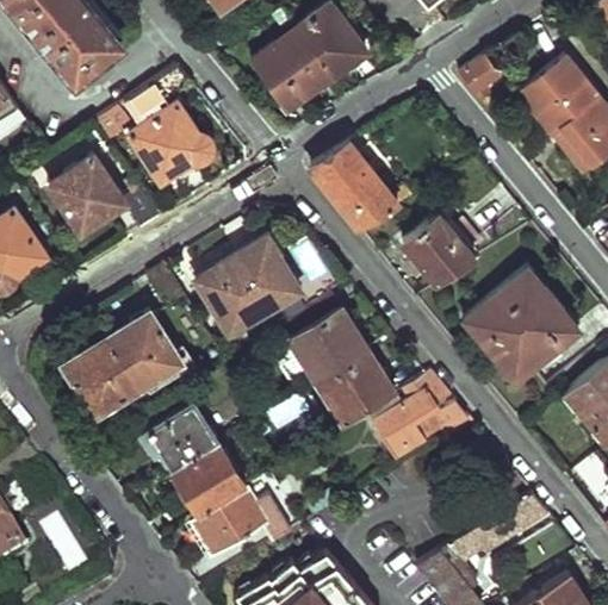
[(49,48),(74,79),(121,43),(85,0),(10,0),(38,32),(33,37),(43,51),(49,48)]
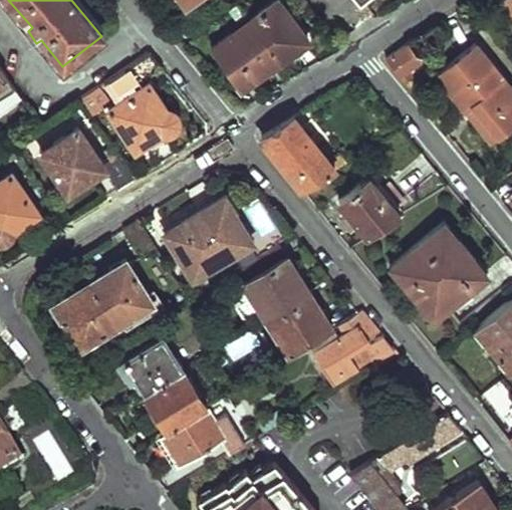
[(250,22),(280,63),(309,41),(278,0),(250,22)]
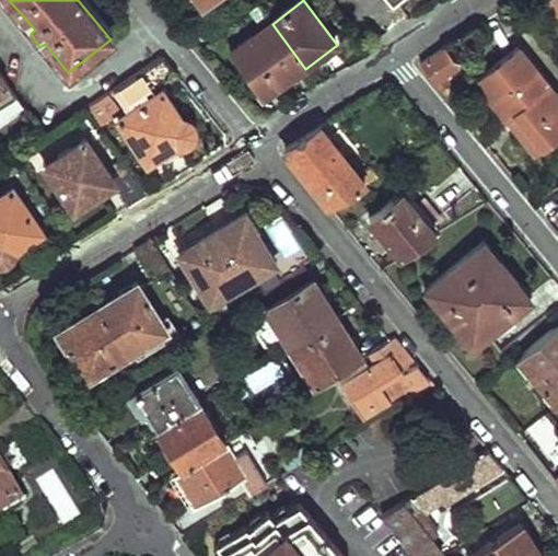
[(355,0),(370,18),(390,0),(355,0)]
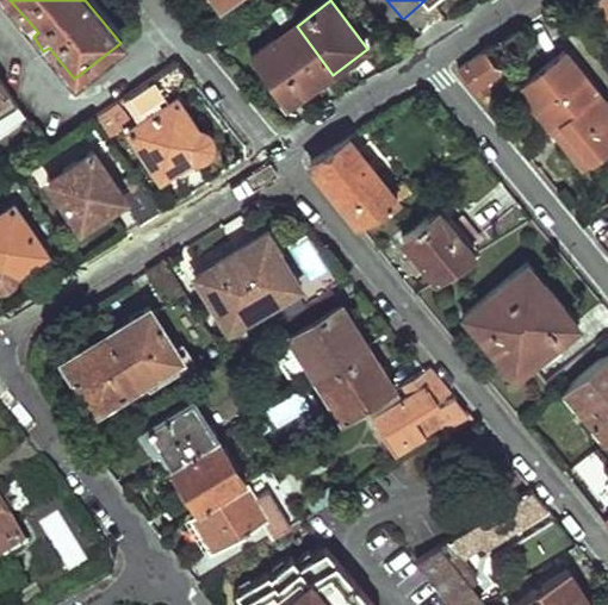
[(607,0),(605,0),(591,10),(607,29),(607,0)]
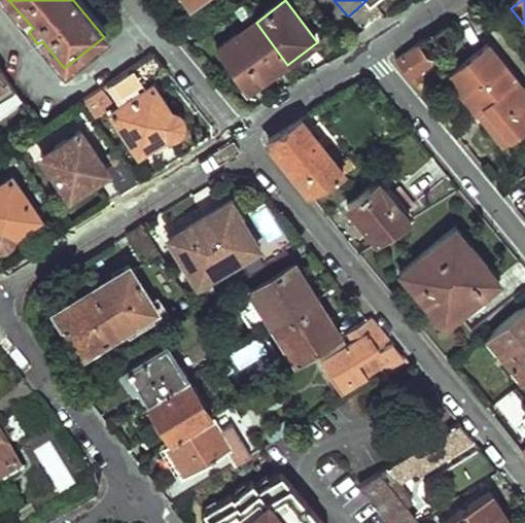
[(220,53),(251,94),(287,65),(256,23),(220,53)]
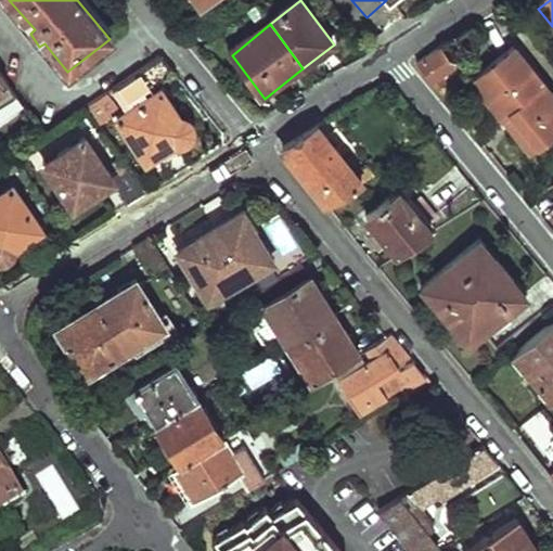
[(416,65),(436,89),(446,82),(442,77),(453,69),(440,50),(416,65)]
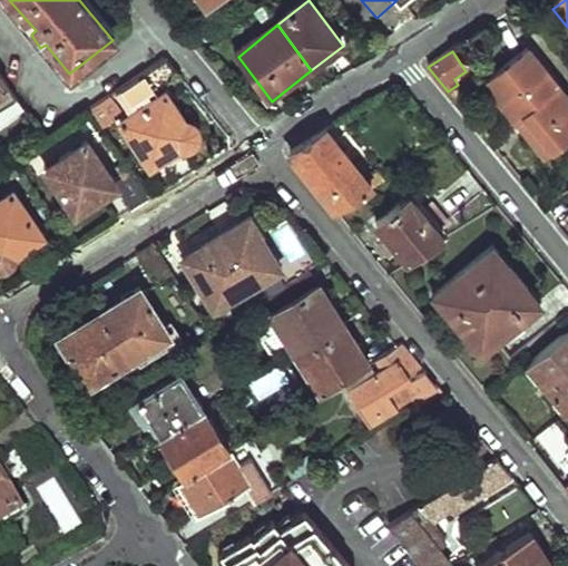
[(567,96),(565,98),(528,51),(483,88),(516,127),(525,119),(554,155),(567,144),(567,96)]
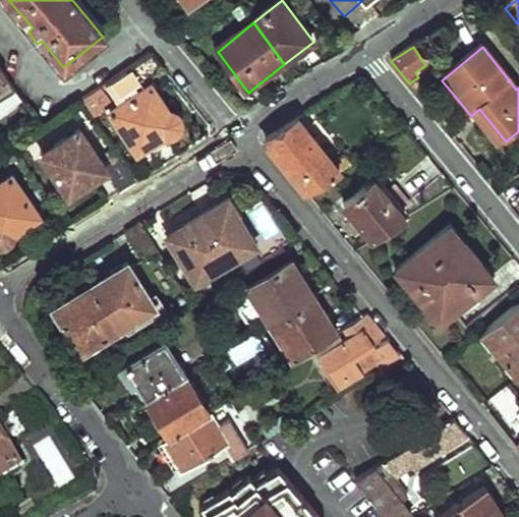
[(166,70),(154,55),(107,85),(118,102),(166,70)]
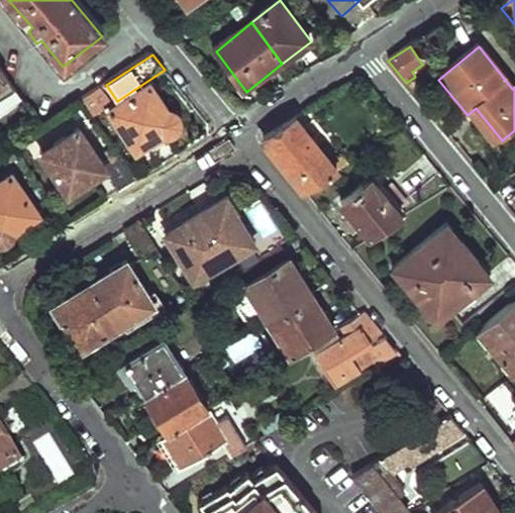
[(0,116),(23,101),(0,70),(0,116)]
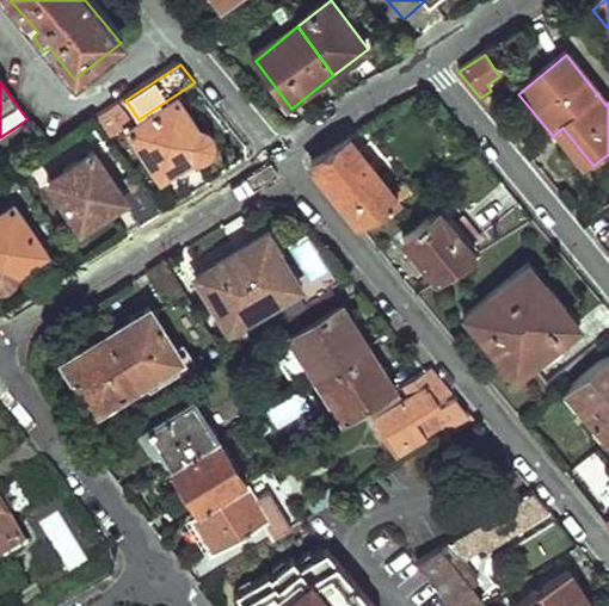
[(131,123),(120,104),(100,118),(111,136),(131,123)]
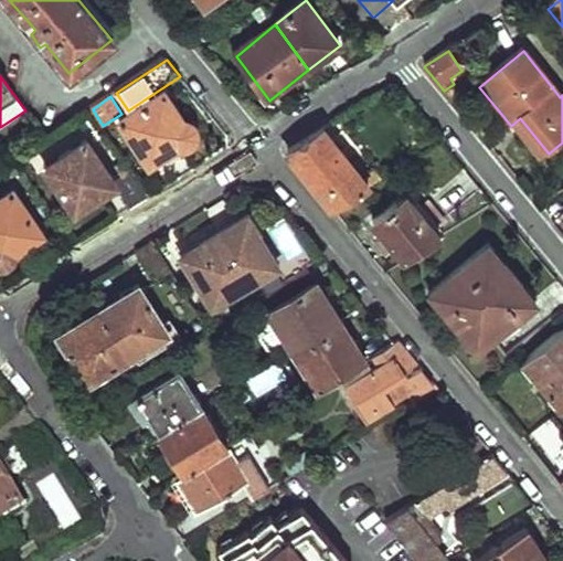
[(125,123),(152,165),(183,146),(193,146),(199,144),(202,136),(201,130),(197,125),(191,123),(186,125),(166,97),(125,123)]
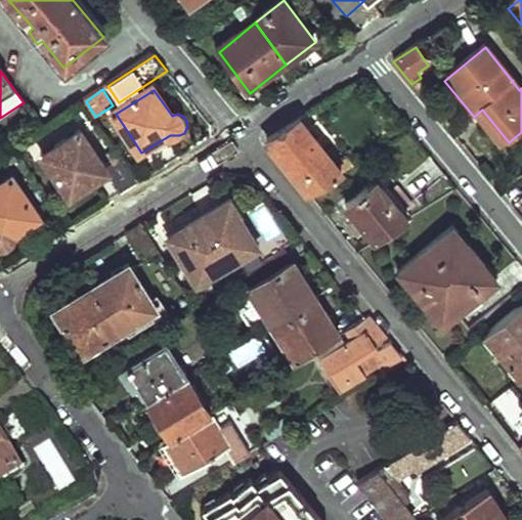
[(474,117),(501,149),(509,142),(482,110),(474,117)]
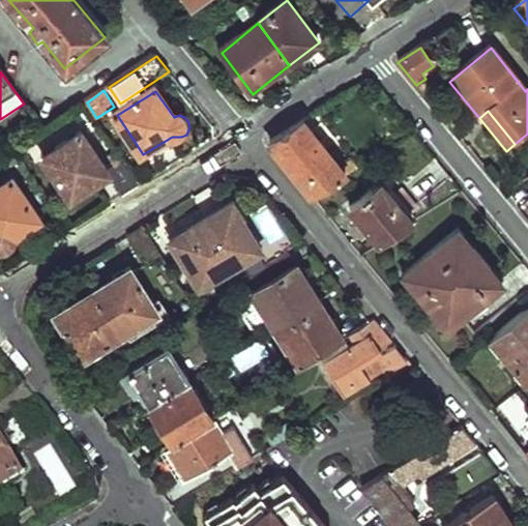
[(271,147),(316,199),(359,169),(354,162),(342,170),(302,124),(272,142),(271,147)]
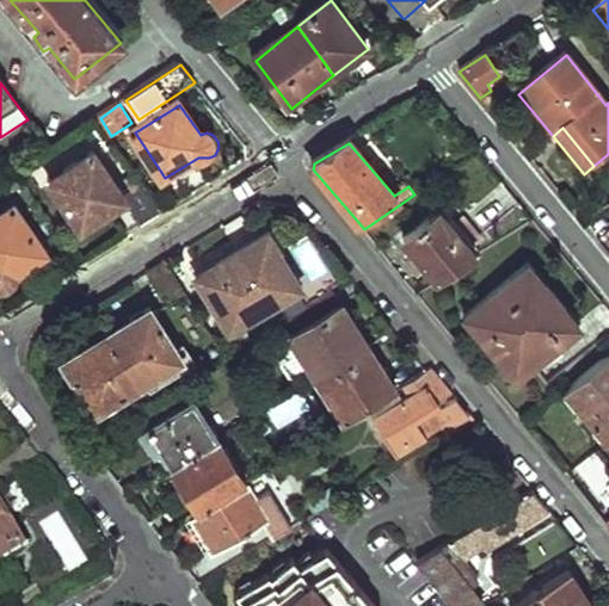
[(125,199),(145,227),(164,215),(141,180),(124,191),(96,152),(50,180),(80,228),(125,199)]
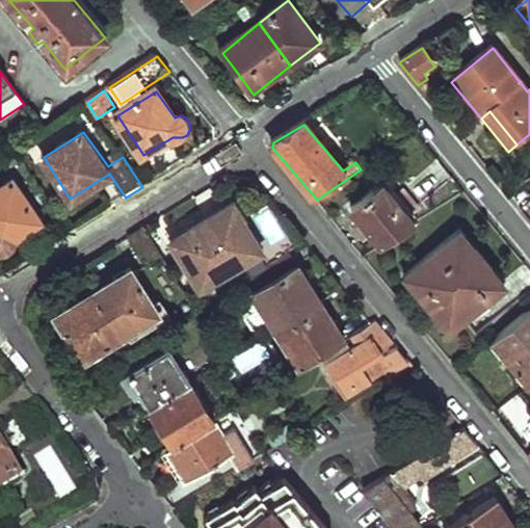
[(10,249),(11,245),(42,222),(12,181),(0,188),(0,256),(2,256),(7,254),(10,249)]
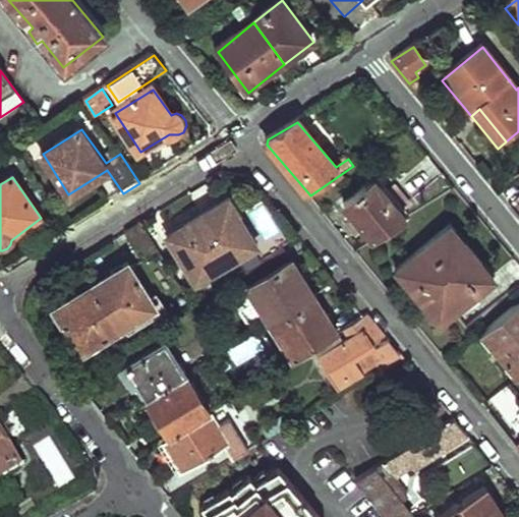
[(365,230),(376,243),(409,221),(376,182),(347,208),(355,218),(365,230)]
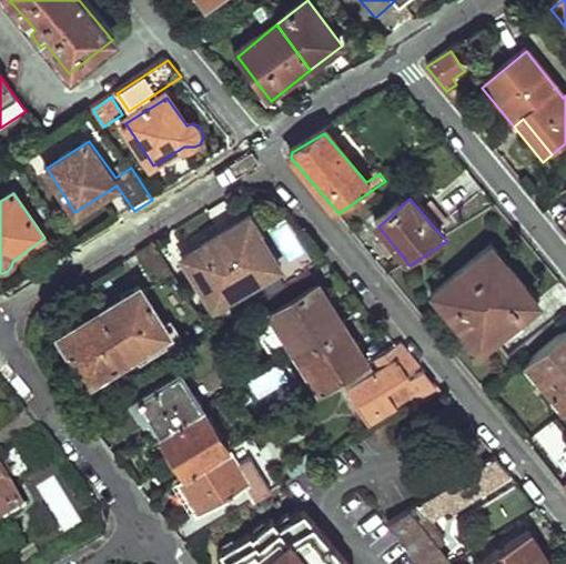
[(184,261),(215,308),(280,270),(246,220),(211,243),(206,237),(187,249),(191,255),(184,261)]
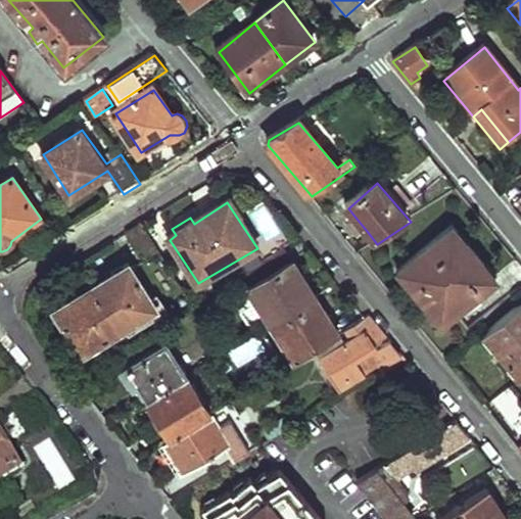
[(267,242),(281,234),(267,208),(251,217),(267,242)]
